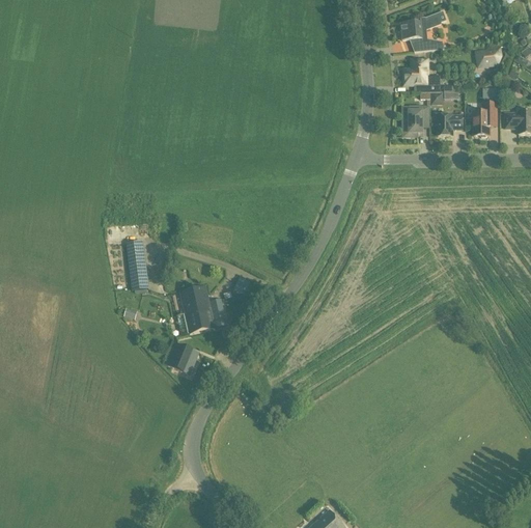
[(423,38),(422,29),(441,22),(446,20),(443,9),(425,17),(425,19),(421,20),(400,22),(402,39),(422,37),(423,50),(414,51),(444,49),(443,42),(423,38)]
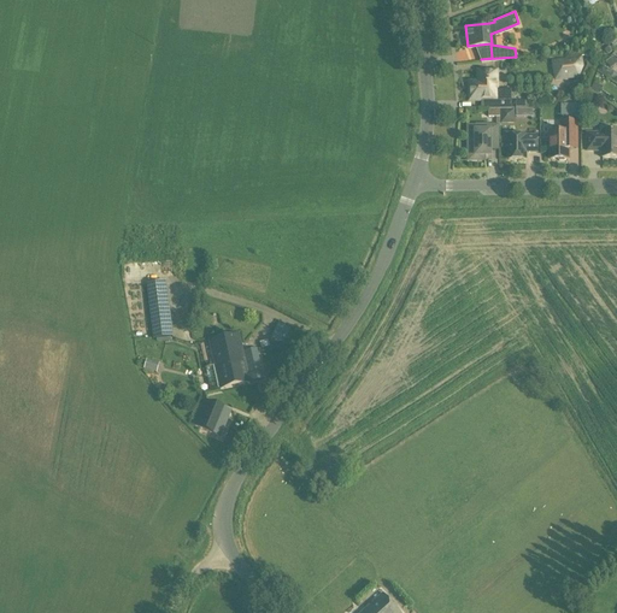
[(552,58),(554,80),(580,76),(585,64),(582,53),(552,58)]
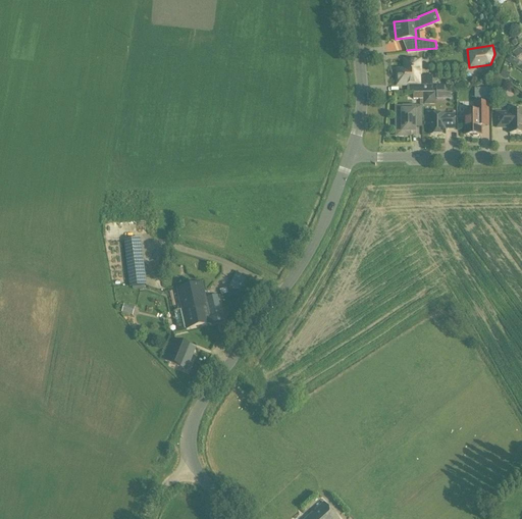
[(420,73),(420,57),(404,57),(404,66),(397,66),(397,83),(418,83),(418,90),(432,90),(432,73),(420,73)]
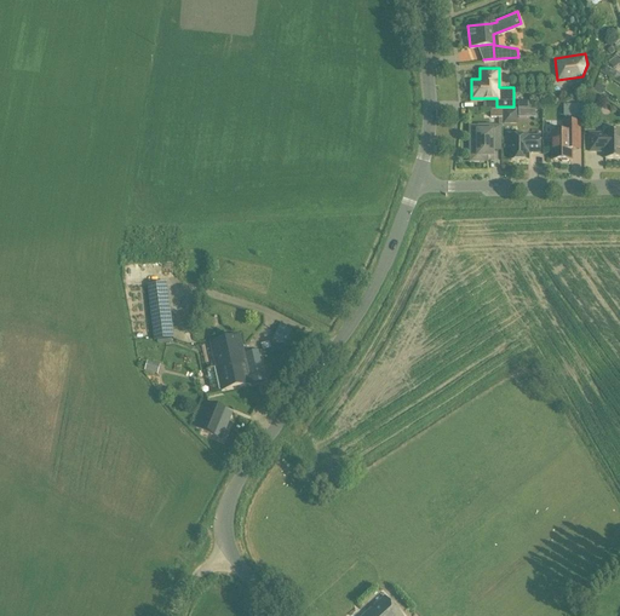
[(564,114),(584,114),(584,102),(563,102),(564,114)]
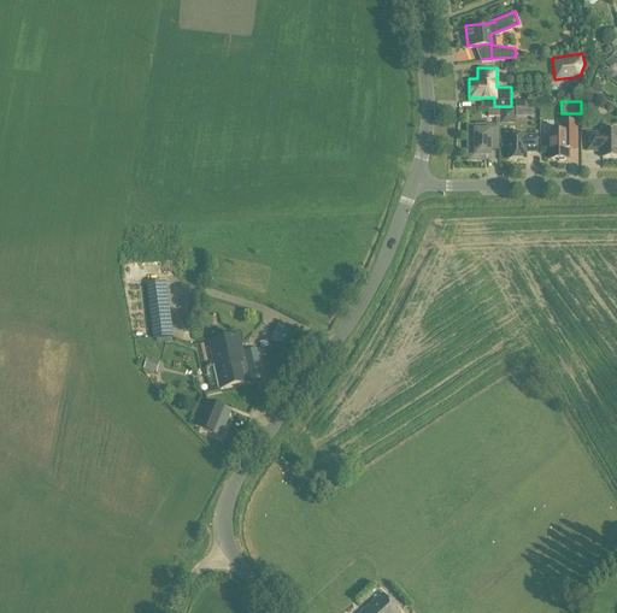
[(551,157),(569,157),(568,146),(576,146),(576,119),(562,119),(562,129),(550,129),(551,157)]
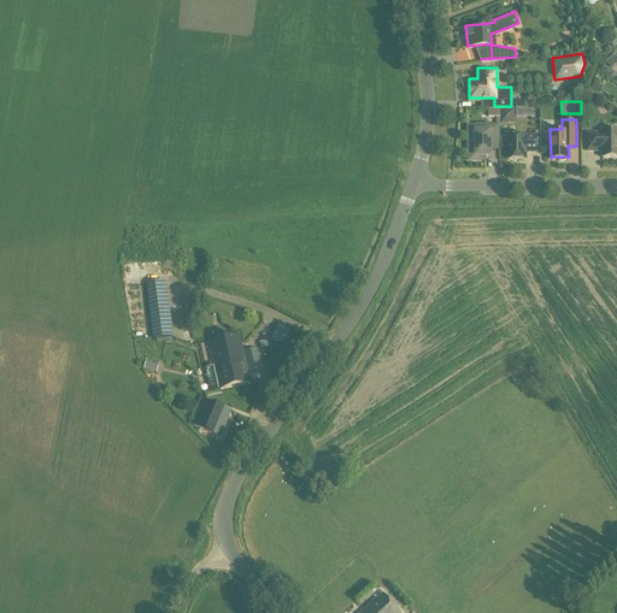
[(469,157),(477,157),(477,153),(489,152),(489,135),(497,135),(497,124),(469,124),(469,157)]
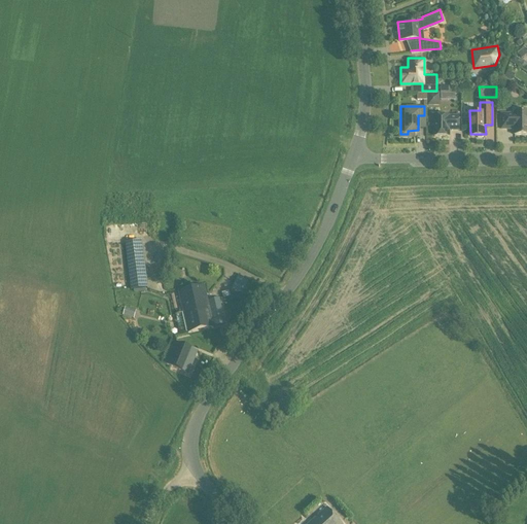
[(526,108),(515,109),(515,111),(501,112),(501,127),(515,127),(515,133),(526,132),(526,108)]
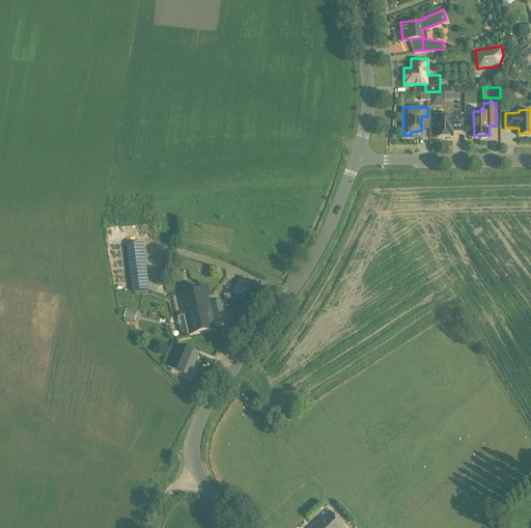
[(452,115),(452,114),(438,114),(438,135),(452,135),(452,129),(463,129),(463,115),(452,115)]
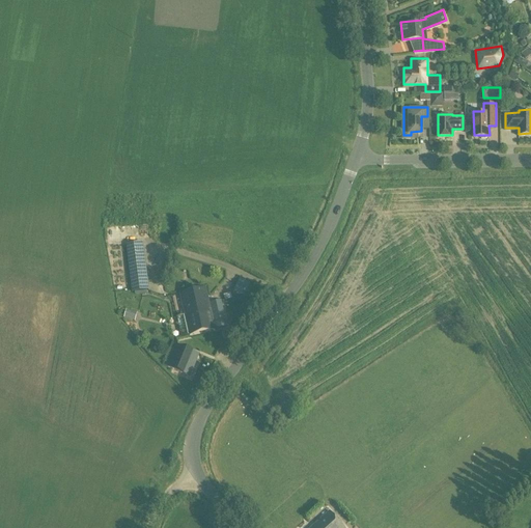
[(148,272),(148,239),(132,239),(132,258),(146,258),(146,262),(142,262),(142,272),(148,272)]
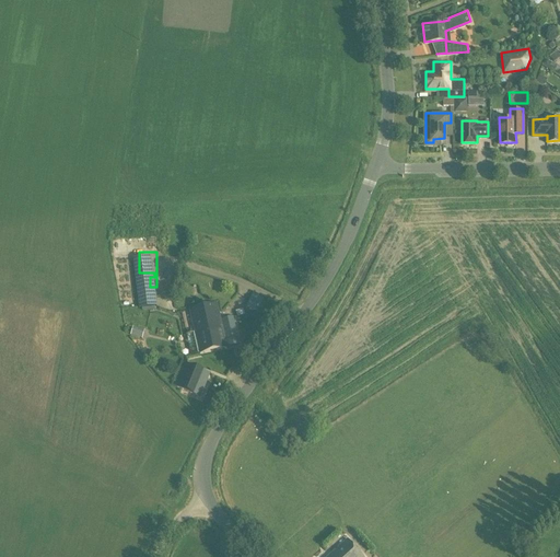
[(189,308),(199,350),(240,341),(233,314),(221,317),(218,301),(189,308)]
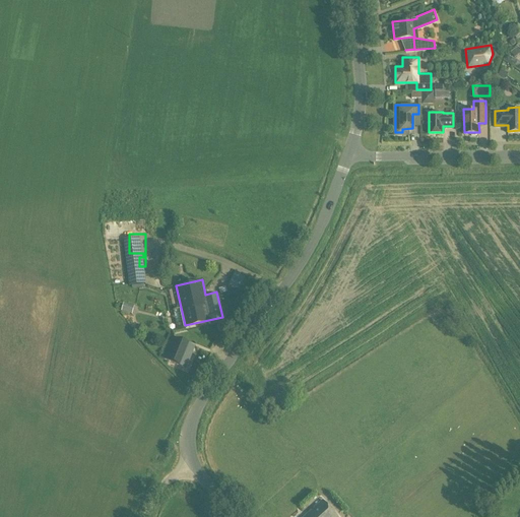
[(132,312),(135,304),(124,301),(121,309),(132,312)]
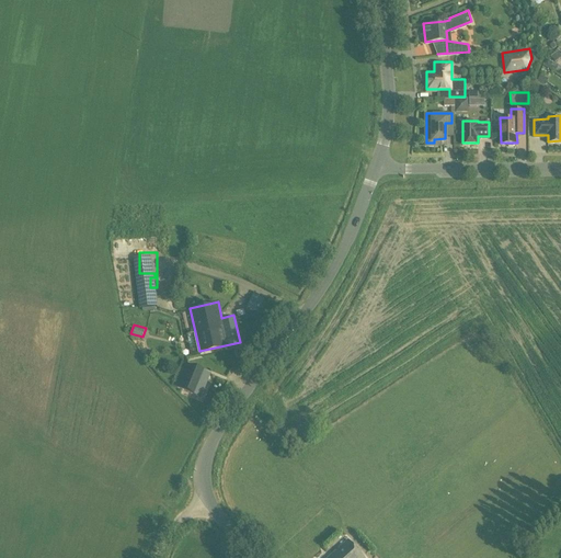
[(201,396),(212,371),(185,361),(175,385),(201,396)]
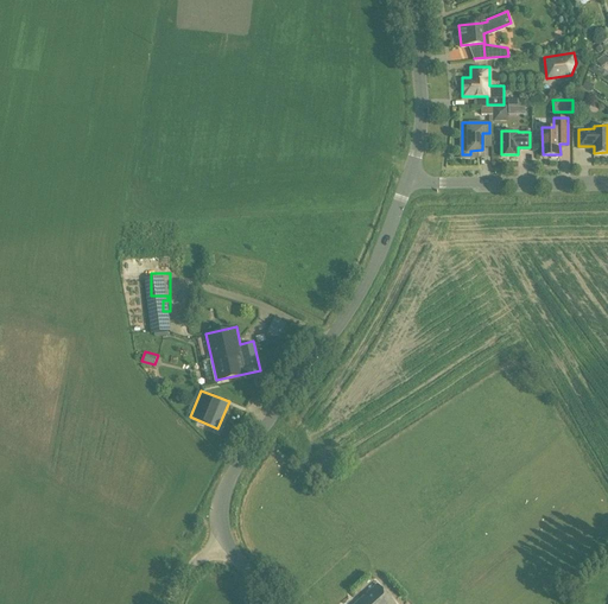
[(394,603),(397,603),(378,582),(352,603),(394,603)]
